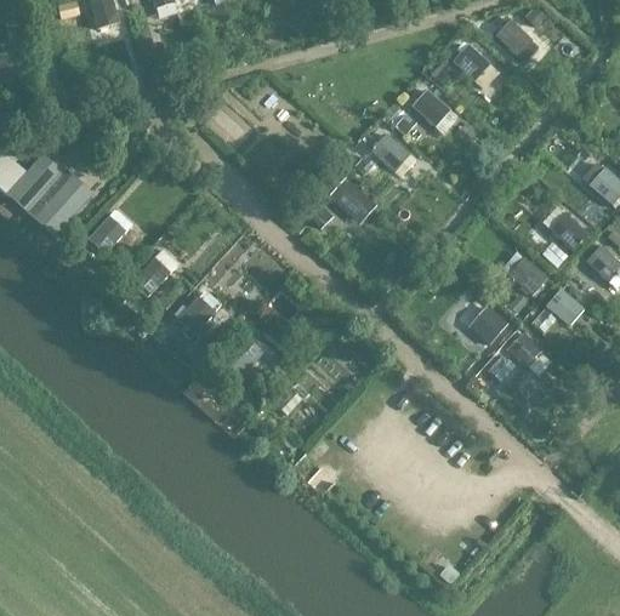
[(120,23),(113,0),(90,0),(97,29),(120,23)]
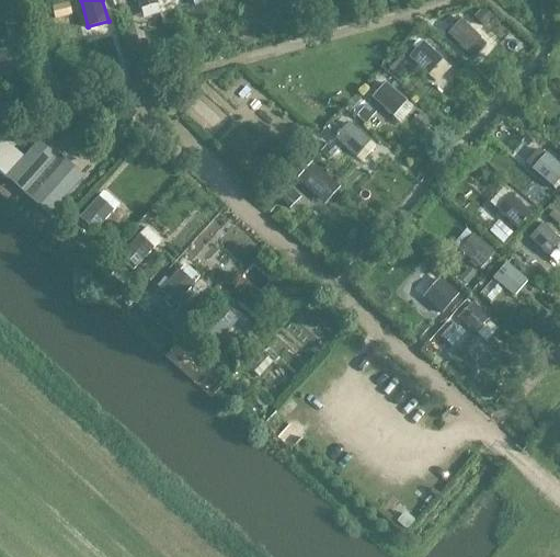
[(483,24),(493,13),(486,6),(475,16),(483,24)]
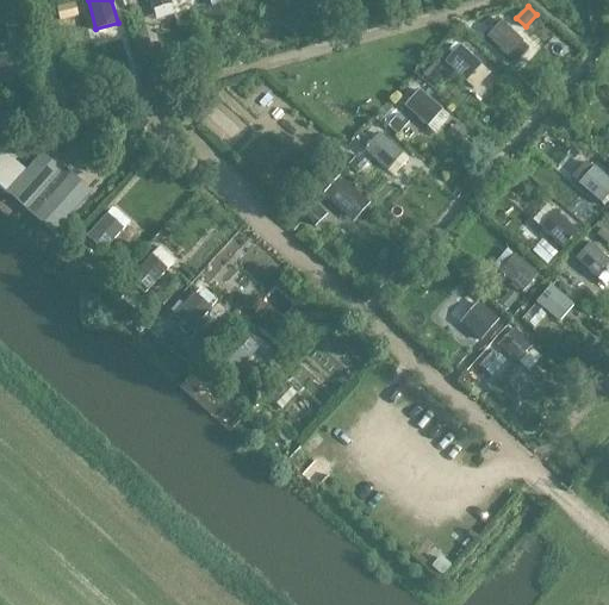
[(523,39),(501,18),(486,35),(509,55),(523,39)]
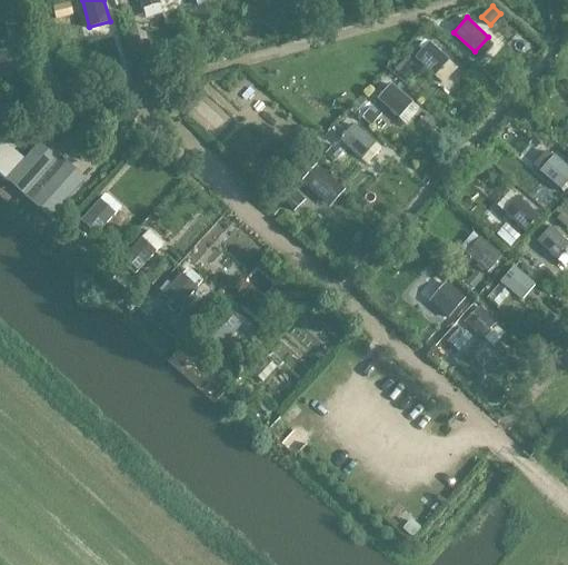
[(0,59),(13,56),(11,47),(12,46),(5,18),(0,19),(0,59)]
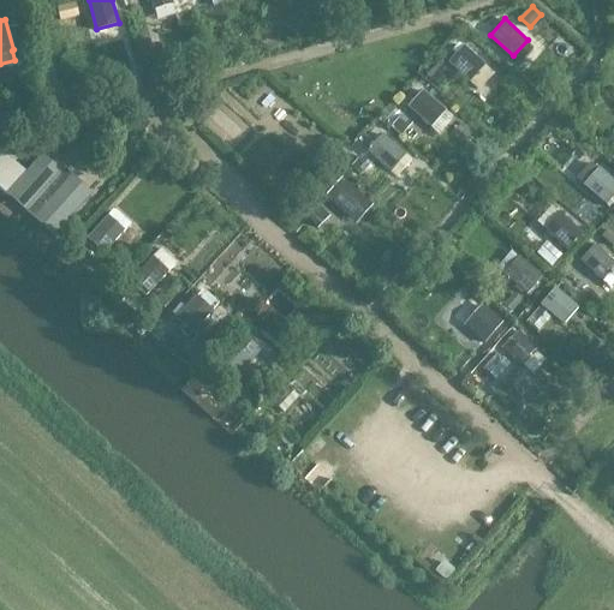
[(486,64),(463,43),(448,60),(471,81),(486,64)]
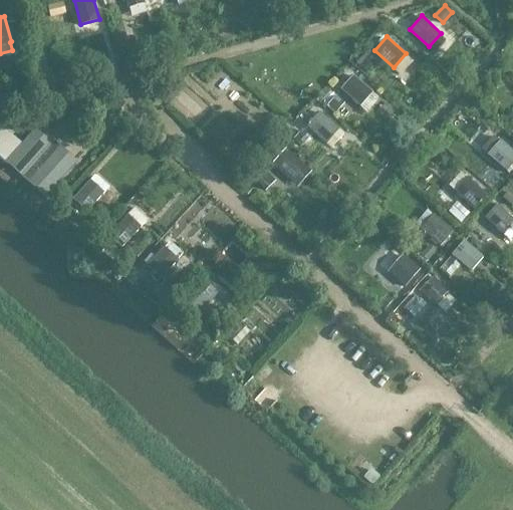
[(372,90),(353,73),(340,87),(360,105),(372,90)]
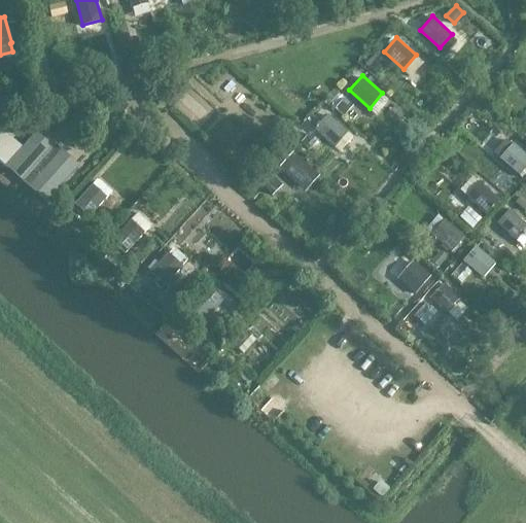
[(352,102),(344,95),(335,105),(343,112),(352,102)]
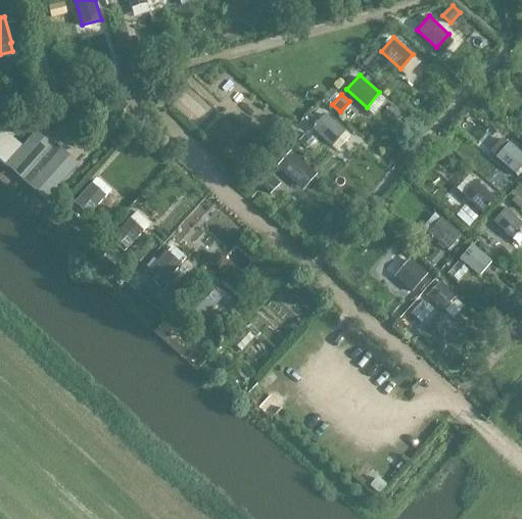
[(345,130),(326,112),(313,127),(333,145),(345,130)]
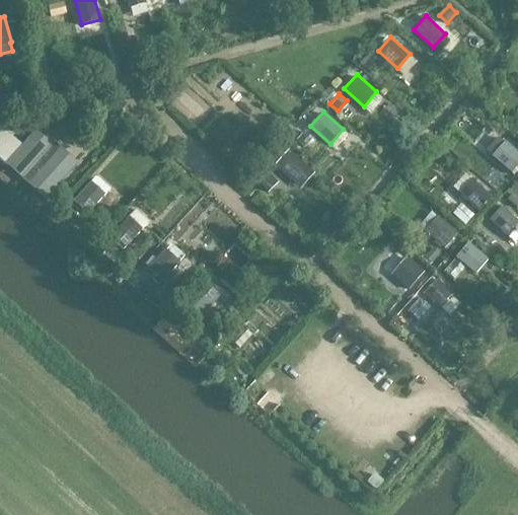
[(78,161),(38,125),(5,161),(46,198),(78,161)]
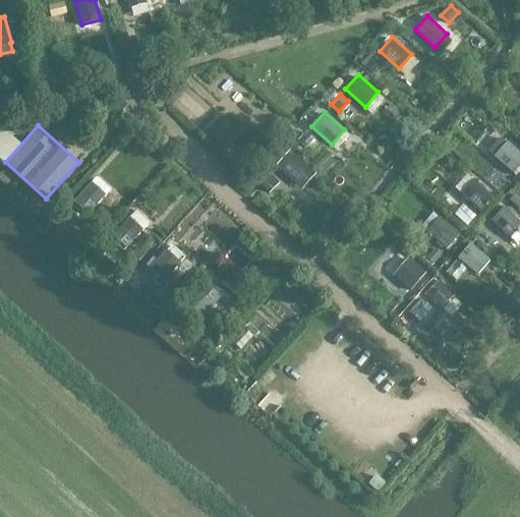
[(314,136),(308,130),(298,140),(305,147),(314,136)]
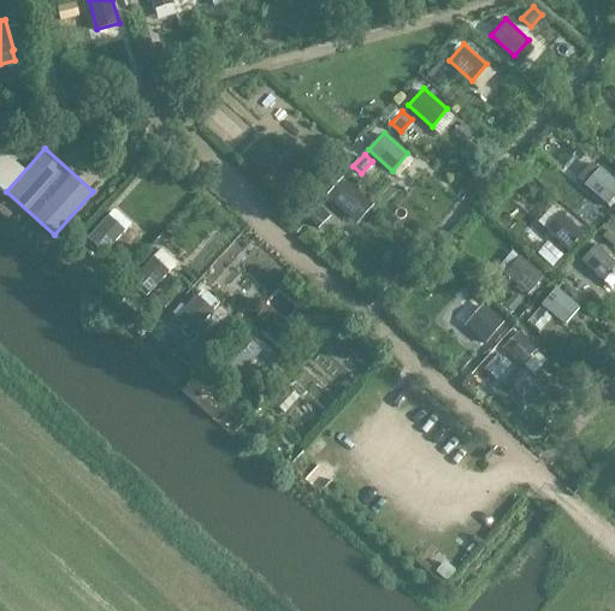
[(614,178),(599,165),(584,183),(608,205),(614,195),(614,178)]
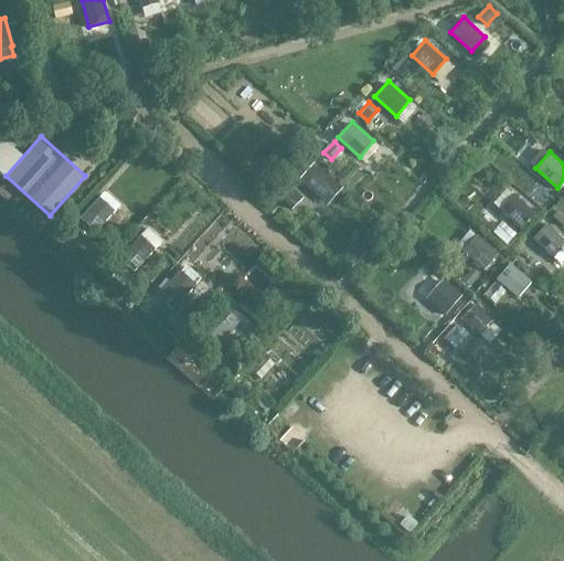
[(337,181),(316,162),(300,179),(321,198),(337,181)]
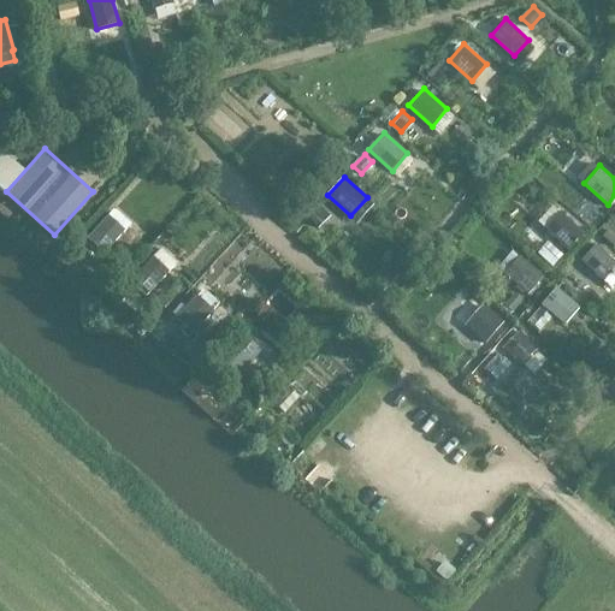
[(540,214),(567,244),(583,230),(557,200),(540,214)]
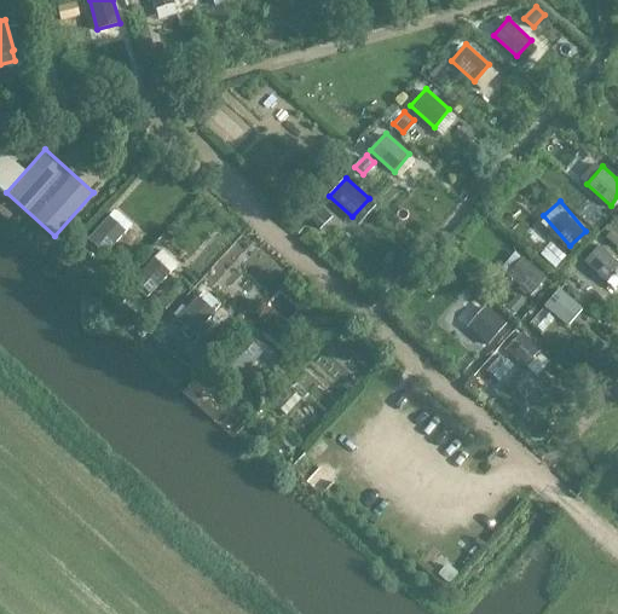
[(329,219),(316,207),(307,215),(321,227),(329,219)]
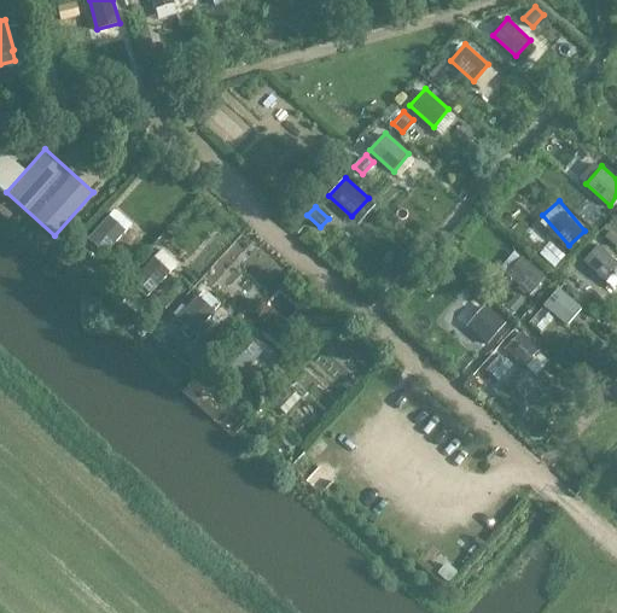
[(87,238),(88,238),(86,241),(95,250),(98,247),(104,254),(126,229),(109,214),(87,238)]
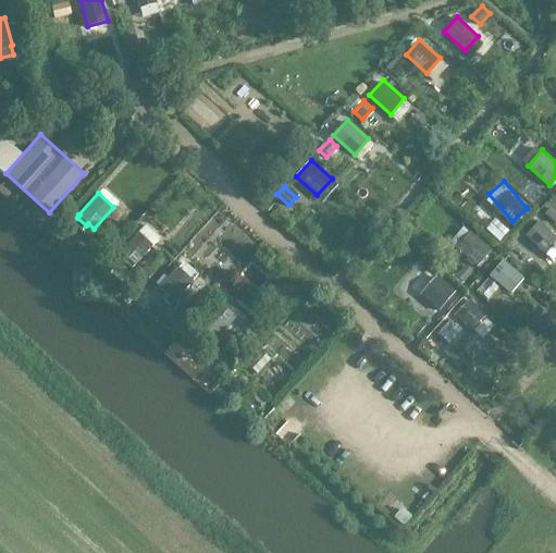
[(555,207),(552,204),(544,212),(555,221),(555,207)]
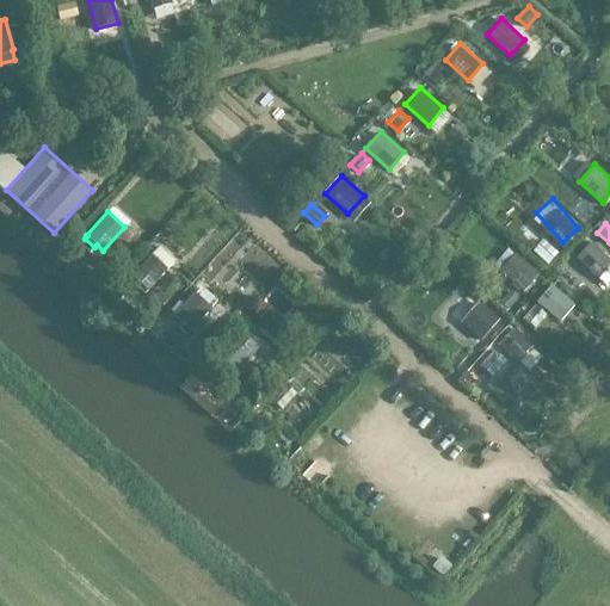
[(609,257),(591,241),(575,257),(599,277),(609,265),(609,257)]
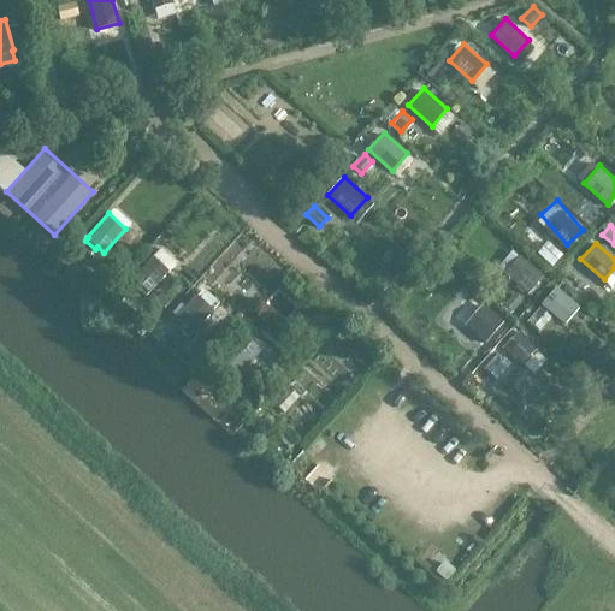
[(130,253),(120,245),(110,257),(118,266),(130,253)]
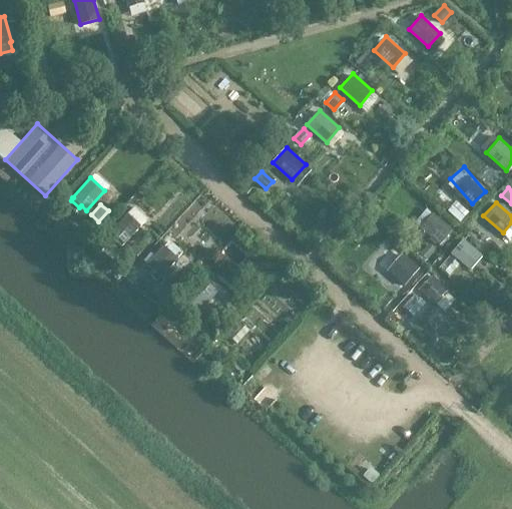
[(127,211),(110,230),(108,233),(113,237),(117,236),(124,243),(141,224),(127,211)]
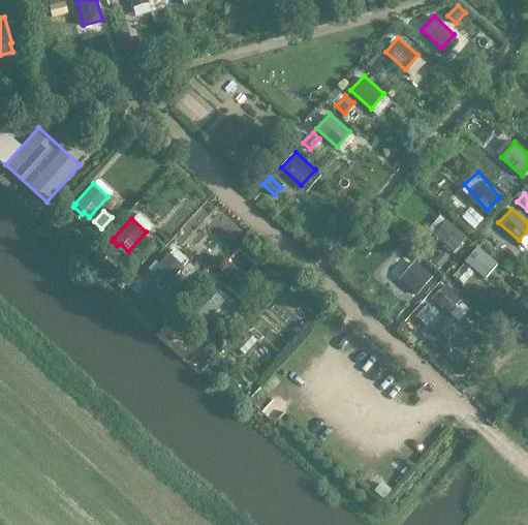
[(448,252),(451,249),(454,251),(467,237),(446,218),(433,234),(443,243),(441,246),(448,252)]
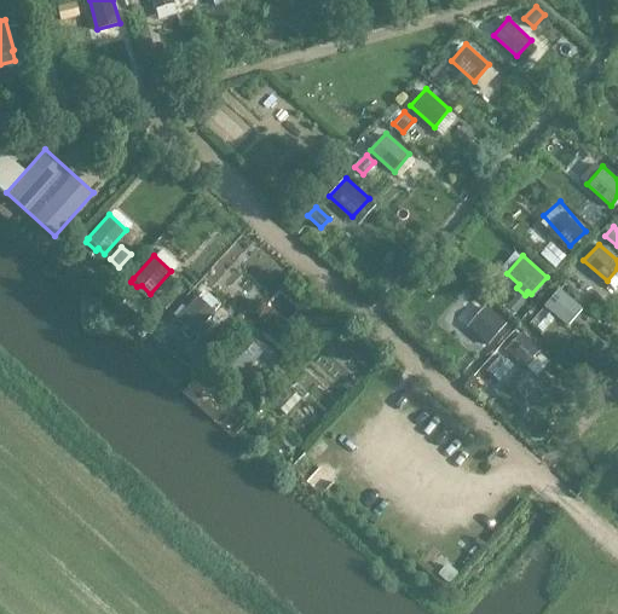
[(583,307),(559,287),(543,305),(567,325),(583,307)]
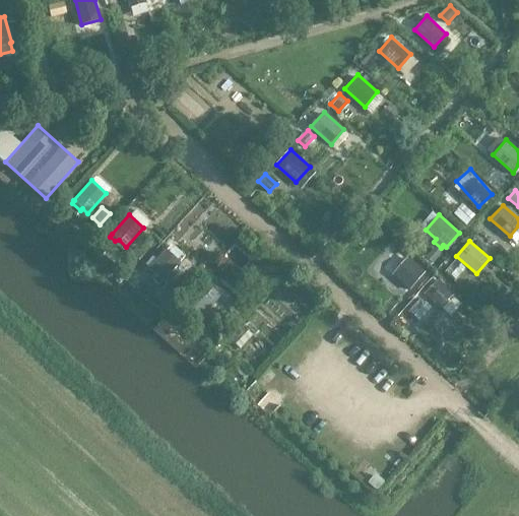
[(442,253),(434,246),(425,256),(433,263),(442,253)]
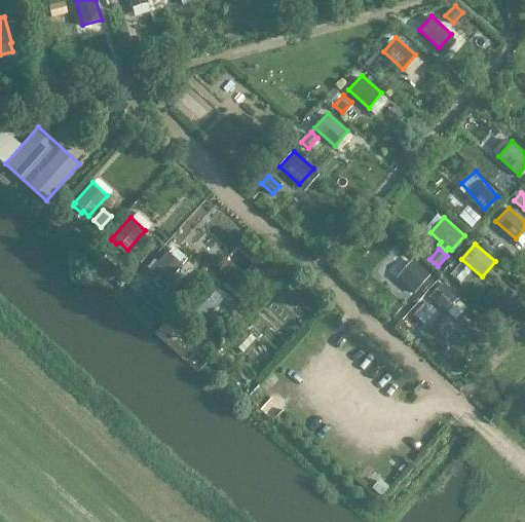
[(150,271),(153,273),(151,276),(162,286),(164,284),(165,284),(183,263),(167,251),(150,271)]
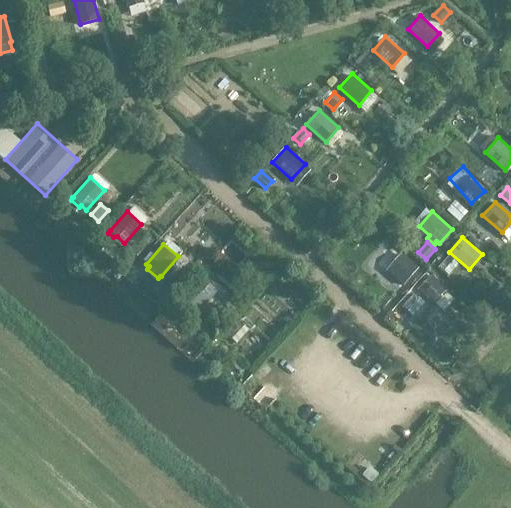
[(419,266),(398,250),(386,264),(406,281),(419,266)]
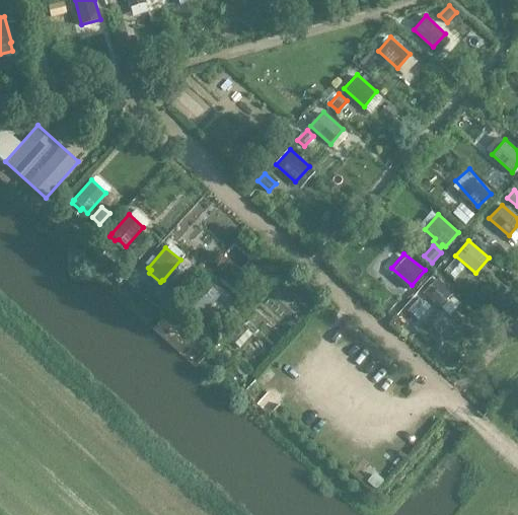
[(465,267),(454,258),(444,270),(455,279),(465,267)]
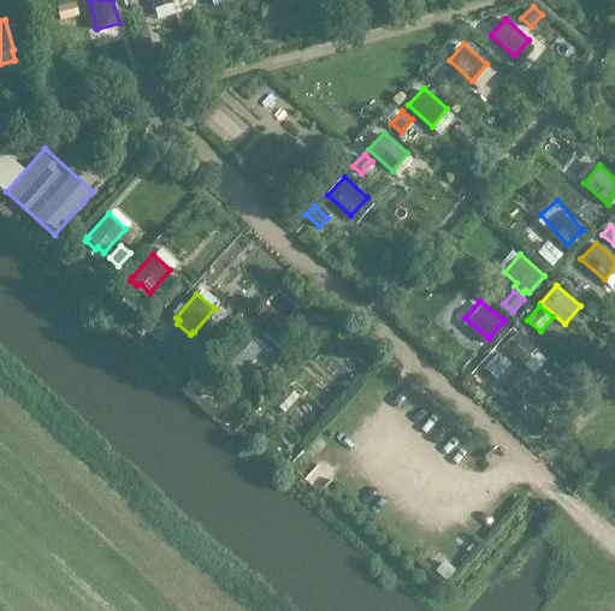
[(508,338),(532,368),(547,356),(522,326),(508,338)]
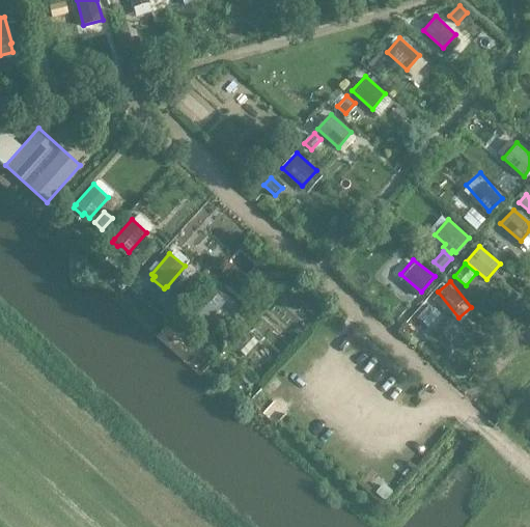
[(191,307),(192,308),(189,311),(197,319),(199,315),(206,321),(223,301),(208,287),(191,307)]
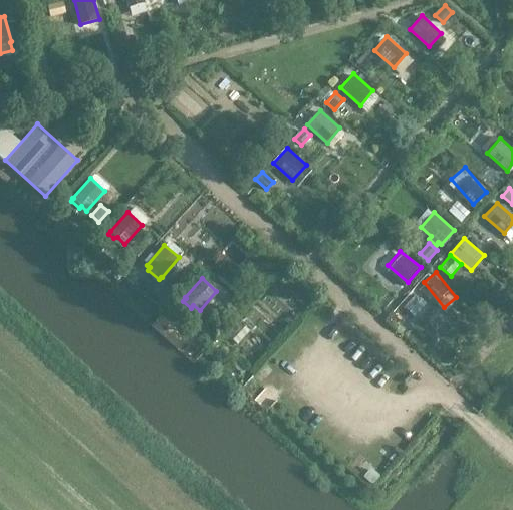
[(429,300),(418,291),(406,304),(417,313),(429,300)]
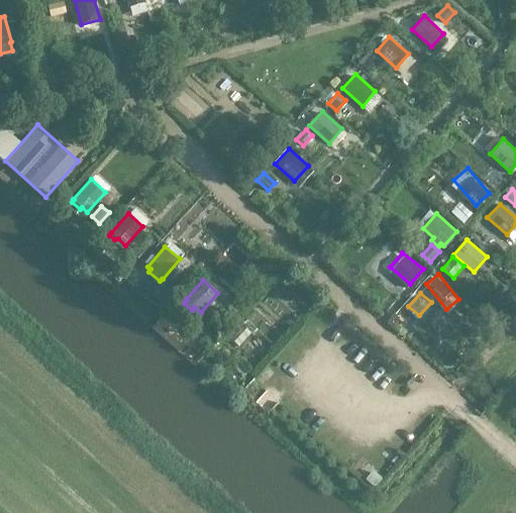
[(217,327),(226,316),(218,309),(209,320),(217,327)]
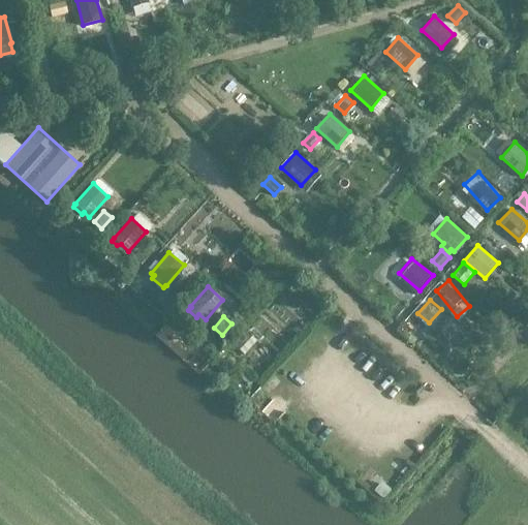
[(386,479),(376,470),(368,479),(378,487),(386,479)]
